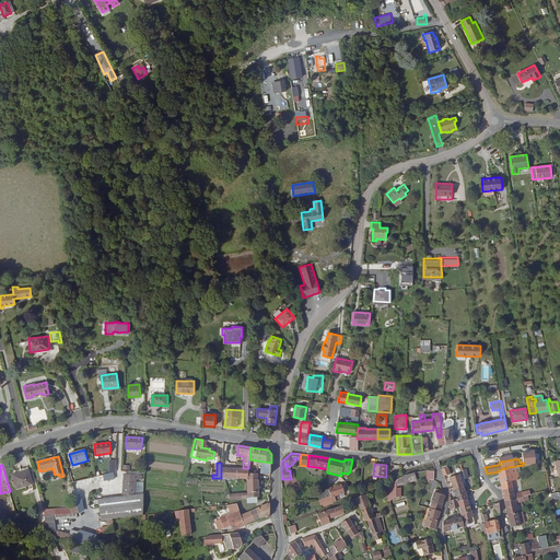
[(501,483),(502,490),(513,488),(512,481),(517,479),(516,466),(509,467),(501,469),(499,470),(499,471),(501,483)]
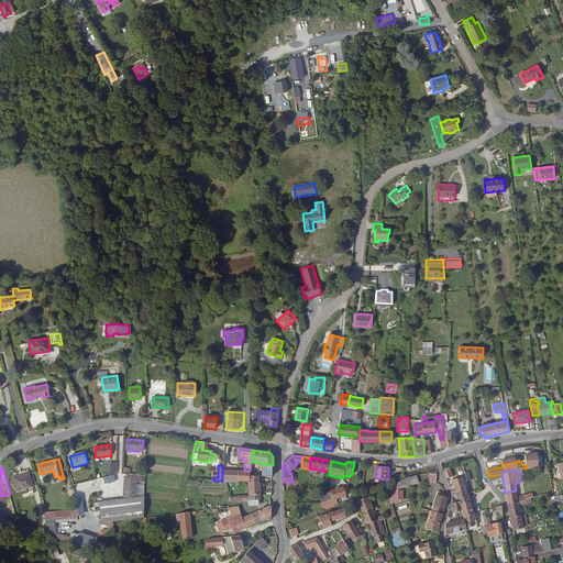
[(53,471),(40,474),(42,483),(55,479),(55,477),(53,471)]
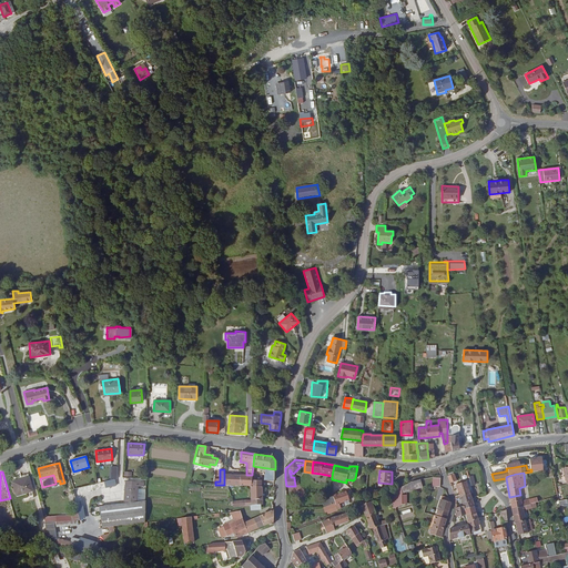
[(246,475),(241,475),(240,486),(251,486),(252,480),(252,475),(246,475)]
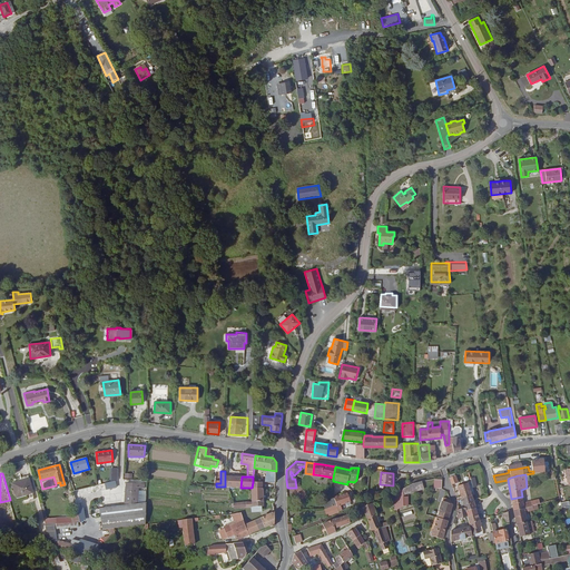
[(17,498),(32,492),(29,480),(13,483),(17,498)]
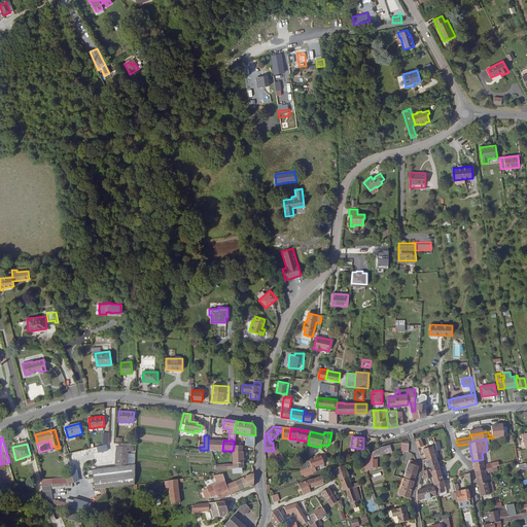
[(103,446),(89,449),(68,454),(69,459),(75,458),(108,450),(107,445),(103,446)]
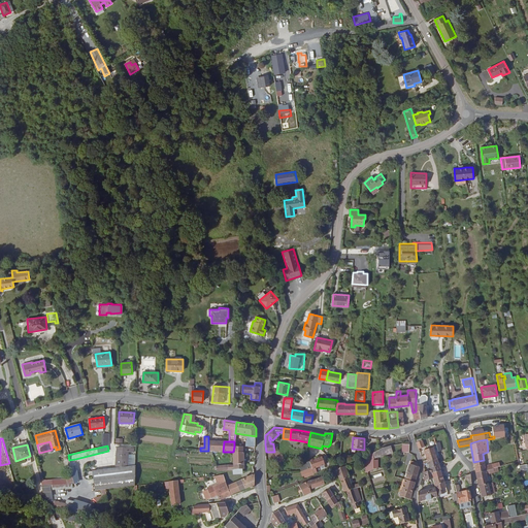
[(393,453),(391,446),(384,448),(385,455),(393,453)]
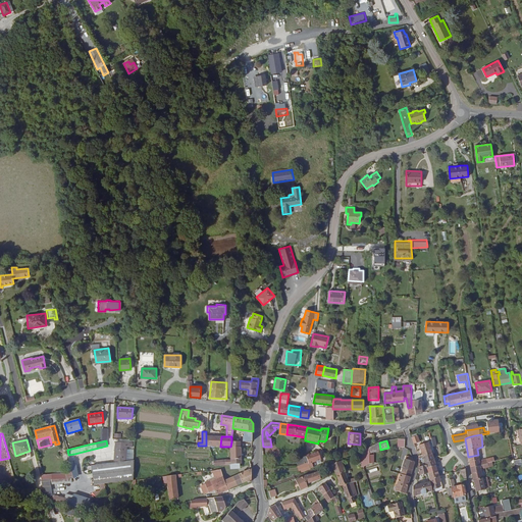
[(115,441),(115,446),(114,461),(125,462),(126,447),(133,447),(133,444),(115,441)]
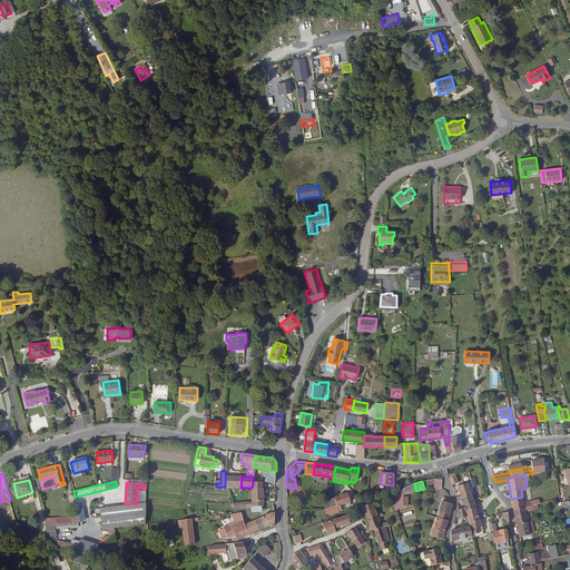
[(252,502),(264,501),(263,488),(263,482),(253,482),(252,488),(252,502)]
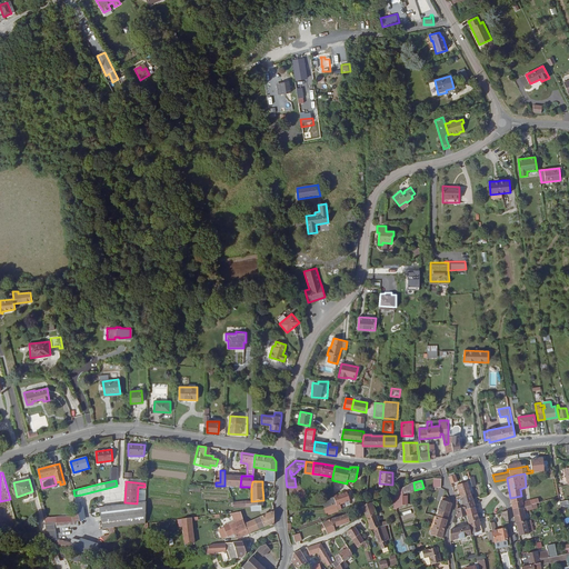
[(409,492),(415,490),(413,482),(401,488),(402,492),(402,495),(409,492)]
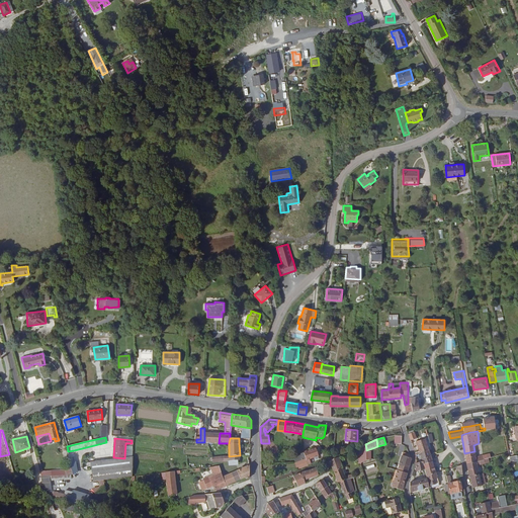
[(426,439),(416,441),(420,453),(429,450),(426,439)]
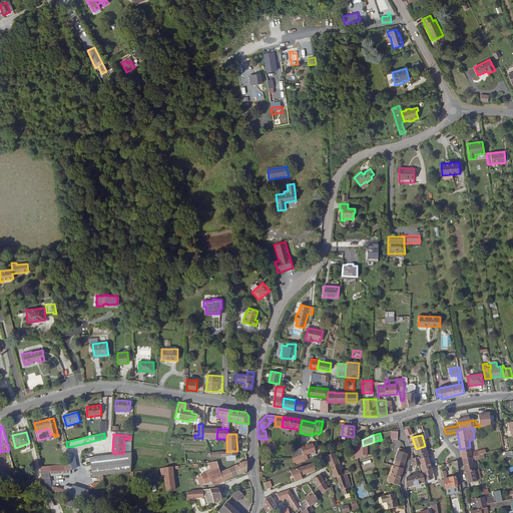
[(130,439),(124,439),(123,454),(128,454),(131,454),(132,439),(130,439)]
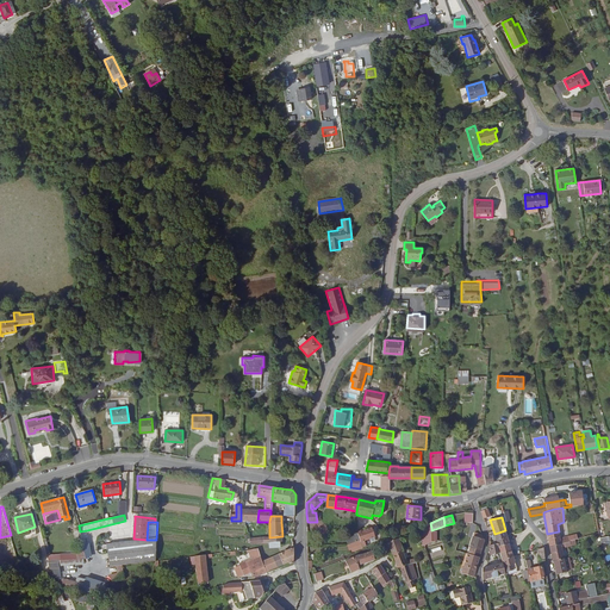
[(431,528),(430,523),(421,528),(422,546),(424,546),(433,541),(431,530),(431,528)]
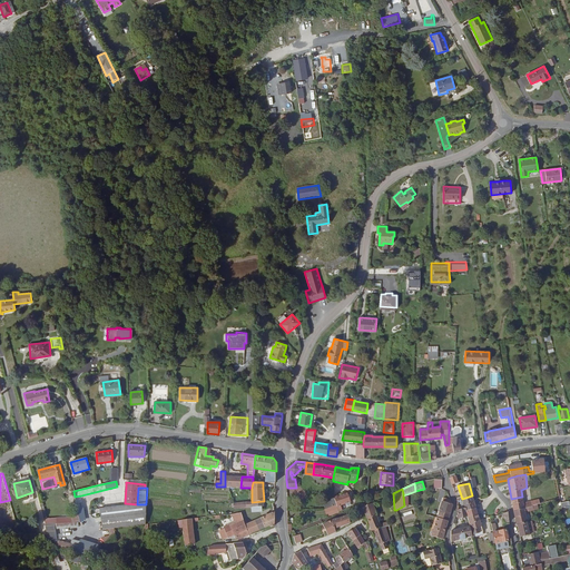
[(336,504),(337,507),(351,501),(347,493),(340,495),(340,497),(334,498),(336,504)]
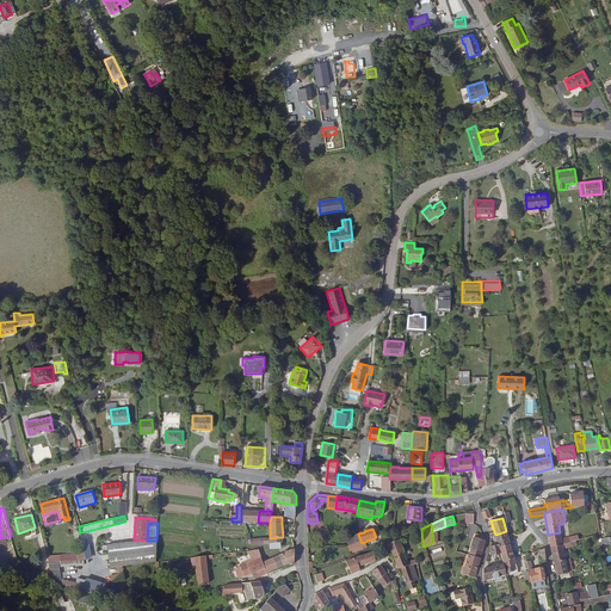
[(88,543),(90,543),(87,531),(80,532),(84,545),(86,559),(87,560),(90,563),(93,561),(92,557),(88,543)]
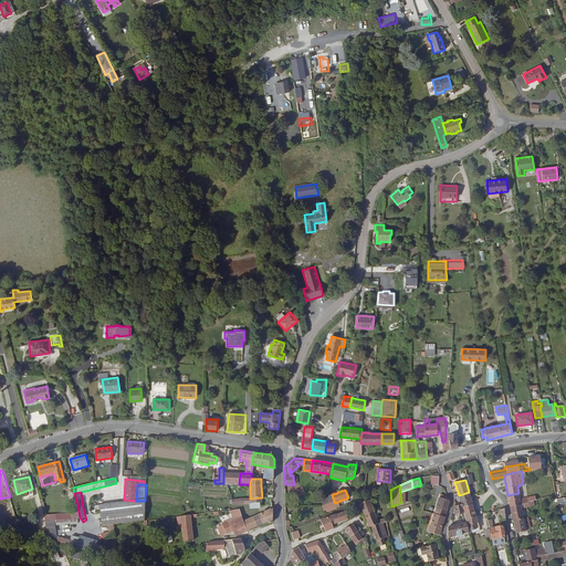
[(469,492),(459,495),(462,504),(462,507),(473,505),(471,496),(469,492)]
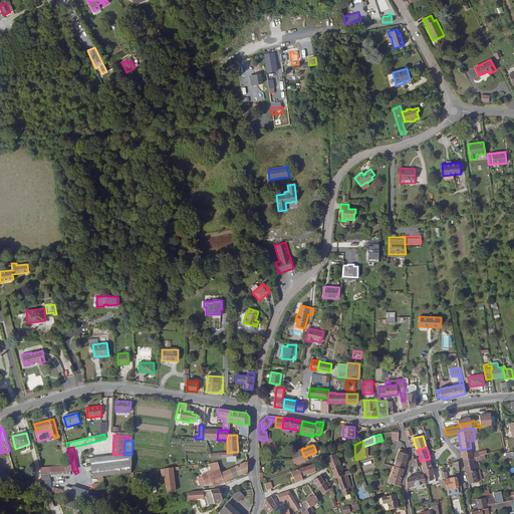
[(471,448),(461,450),(463,461),(473,459),(473,458),(471,448)]
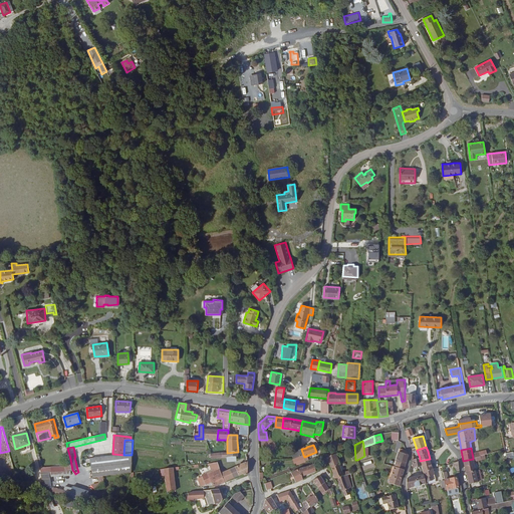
[(299,457),(303,455),(301,449),(298,450),(299,452),(292,454),(293,459),(299,457)]
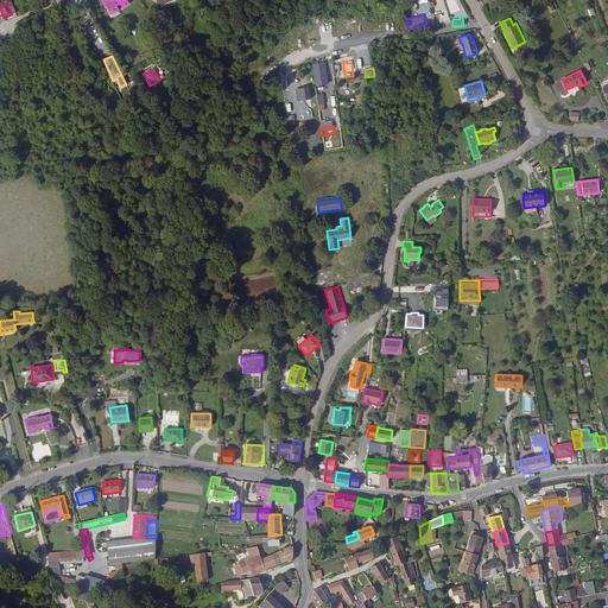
[(472,536),(467,552),(479,556),(483,538),(481,533),(473,531),(472,536)]
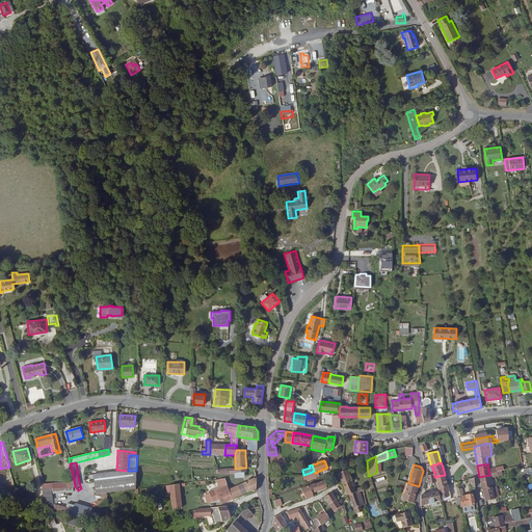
[(9,467),(0,469),(0,476),(2,482),(4,489),(15,486),(9,467)]
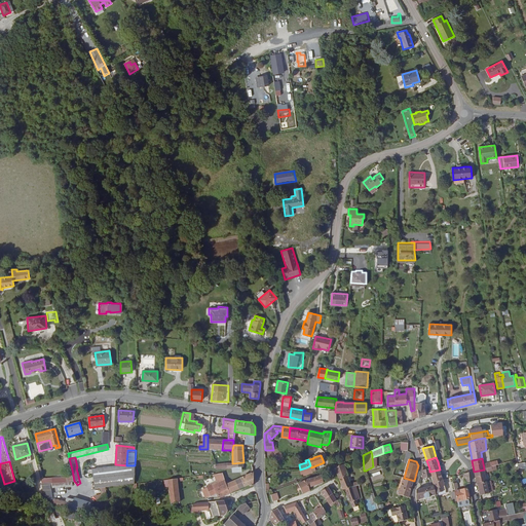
[(348,475),(344,464),(335,467),(339,479),(348,475)]
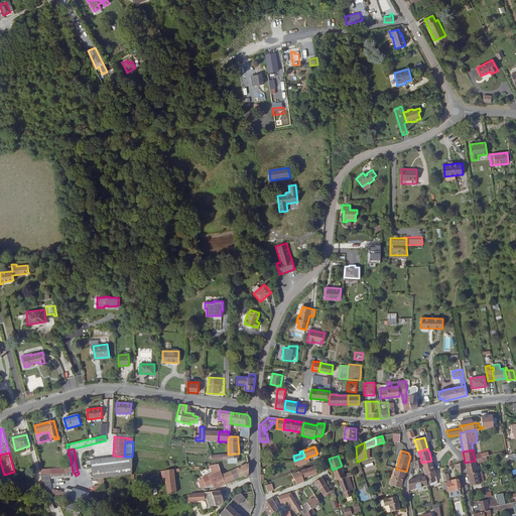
[(91,462),(94,479),(98,479),(104,478),(132,475),(132,457),(129,457),(91,462)]
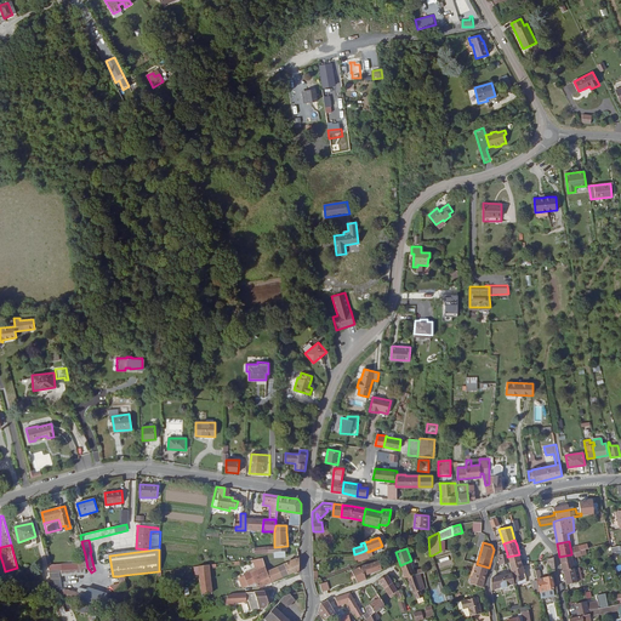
[(563,571),(575,569),(573,559),(581,556),(580,551),(571,553),(571,554),(559,557),(563,571)]
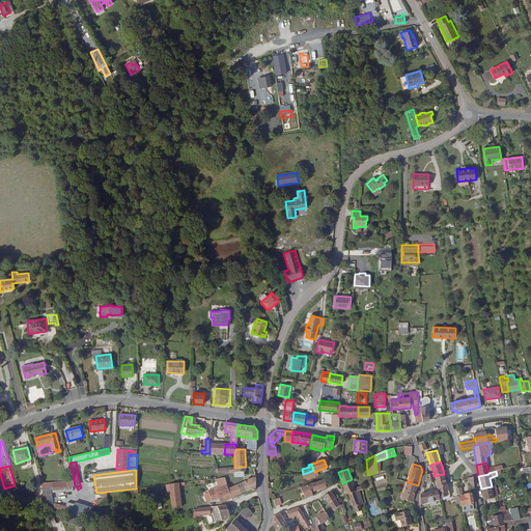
[(311,478),(309,472),(303,474),(305,481),(311,478)]
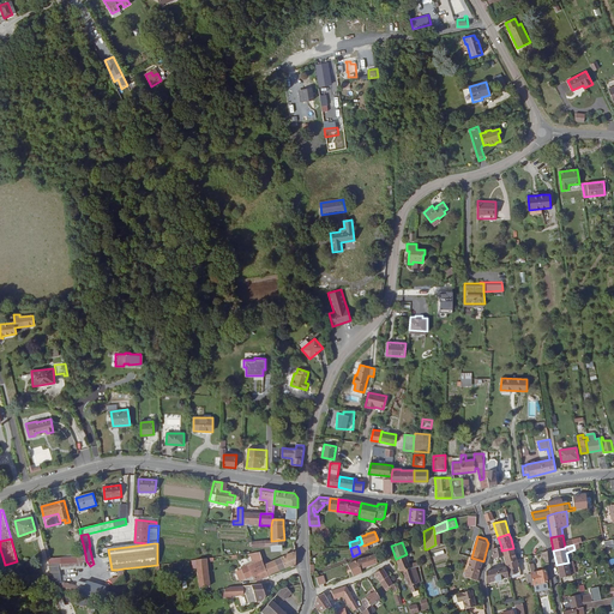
[(501,547),(492,549),(494,559),(494,558),(500,557),(503,555),(501,551),(501,547)]
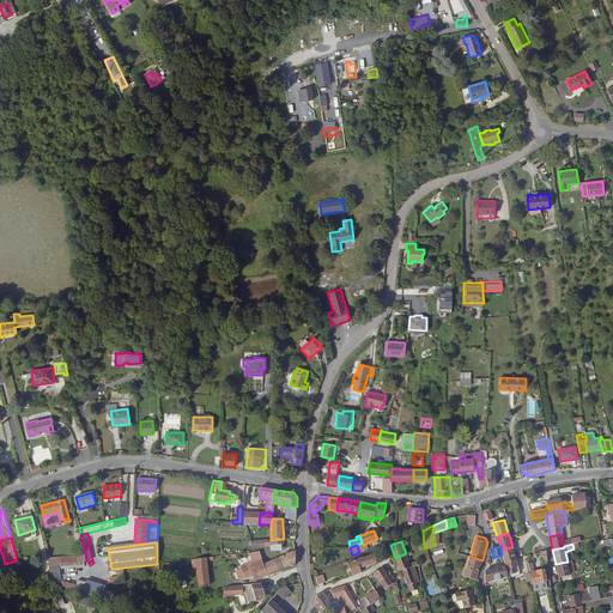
[(87,562),(86,560),(84,547),(77,550),(78,557),(79,562),(87,562)]
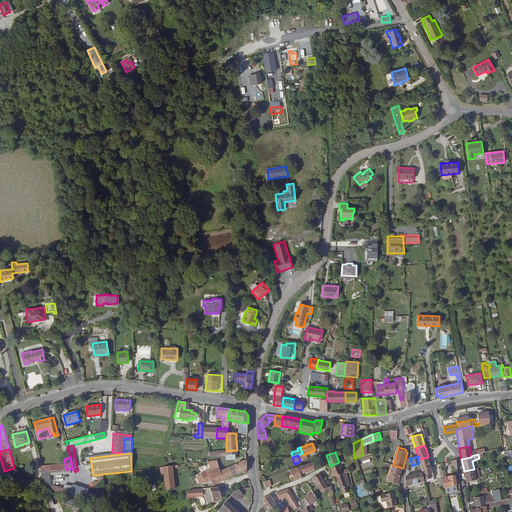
[(247,459),(220,471),(224,480),(243,472),(243,473),(247,472),(247,459)]
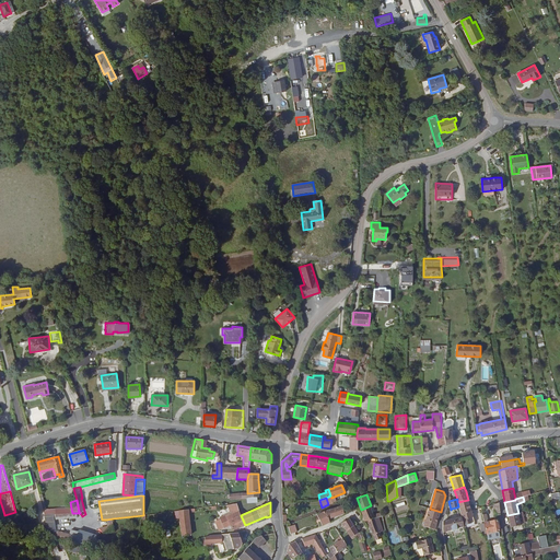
[(329,518),(345,513),(342,505),(326,511),(317,515),(323,526),(330,523),(329,518)]
